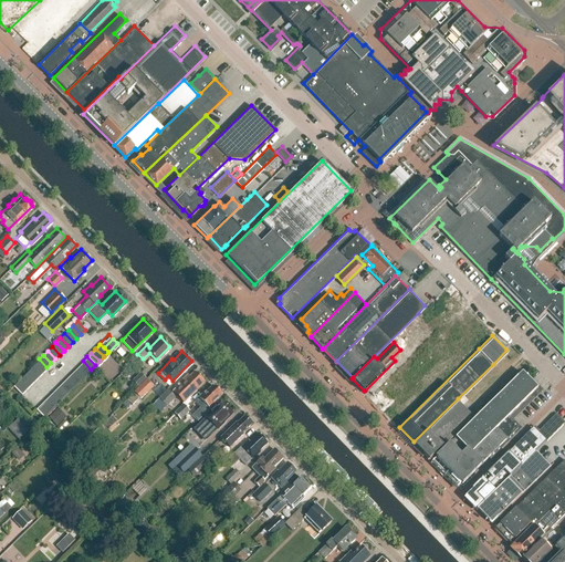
[(46,367),(39,358),(34,363),(42,372),(46,367)]
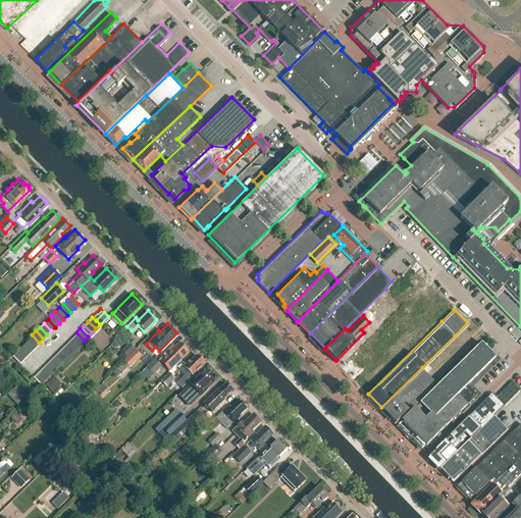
[(84,341),(76,332),(72,337),(80,345),(84,341)]
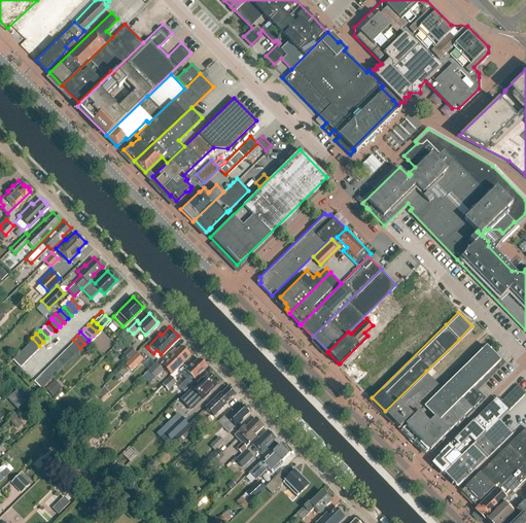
[(39,346),(32,338),(28,342),(36,350),(39,346)]
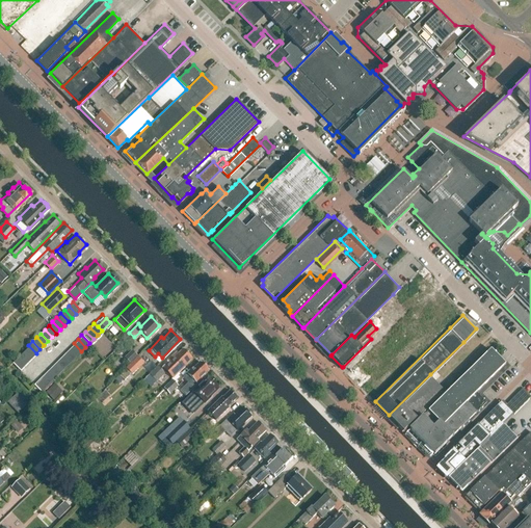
[(81,351),(74,343),(70,347),(78,354),(81,351)]
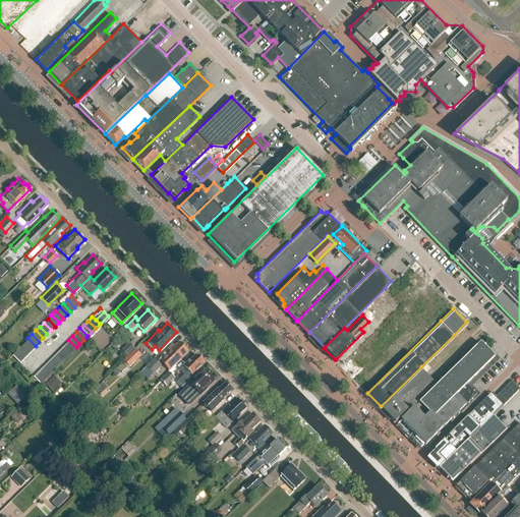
[(36,346),(27,338),(24,342),(32,349),(36,346)]
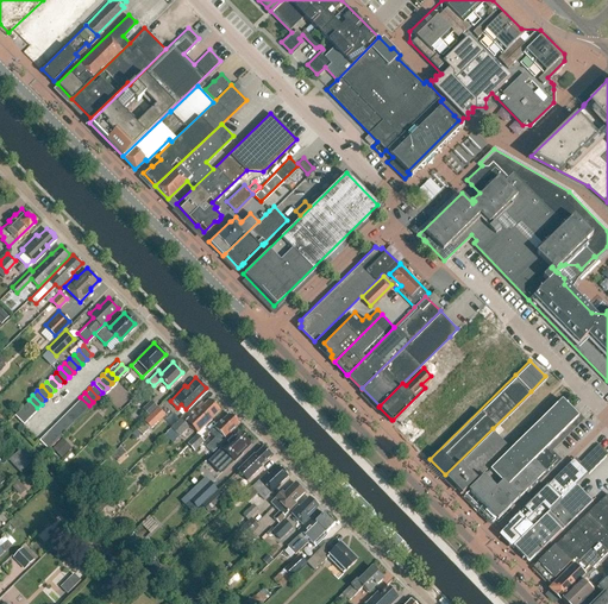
[(89,406),(80,397),(75,402),(85,410),(89,406)]
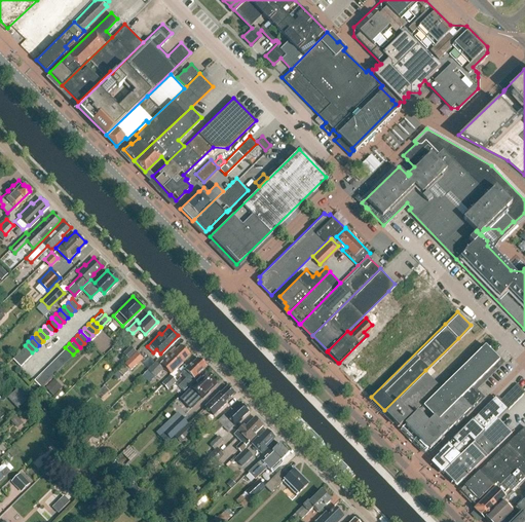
[(183,358),(189,352),(180,343),(175,349),(173,347),(165,356),(165,357),(160,362),(171,372),(184,359),(183,358)]
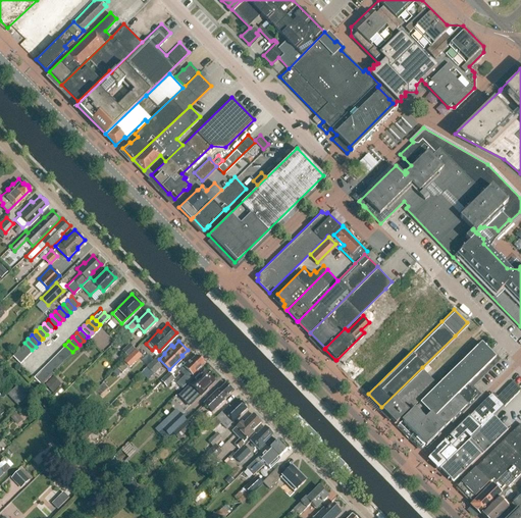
[(398,423),(414,439),(420,446),(423,443),(425,445),(444,425),(450,419),(459,410),(476,393),(466,383),(495,355),(488,349),(480,341),(420,402),(398,423)]
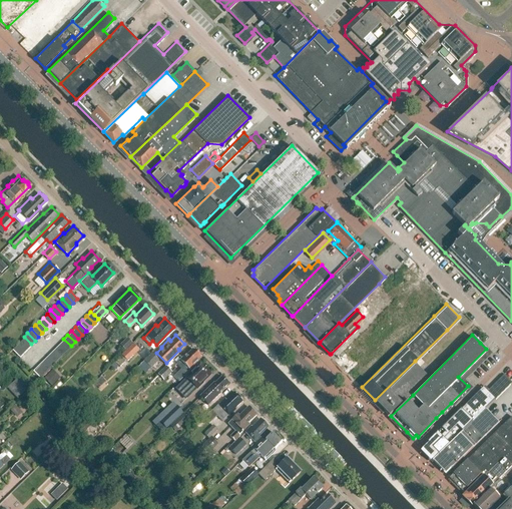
[(31,344),(24,337),(20,341),(27,348),(31,344)]
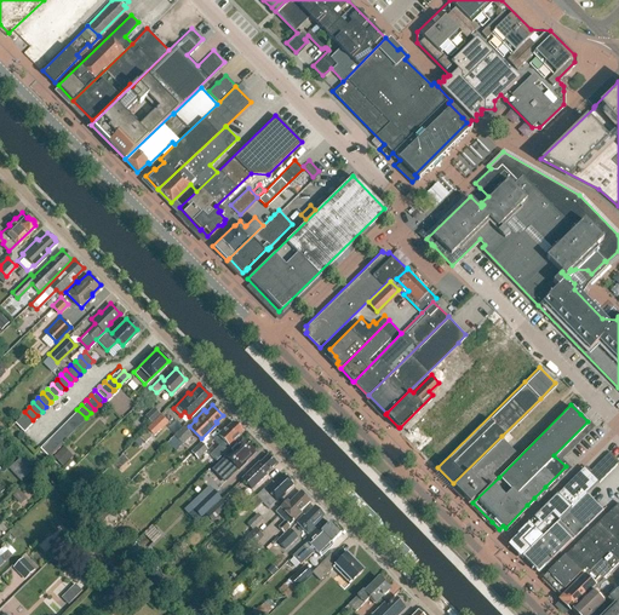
[(144,415),(152,421),(160,413),(154,407),(144,415)]
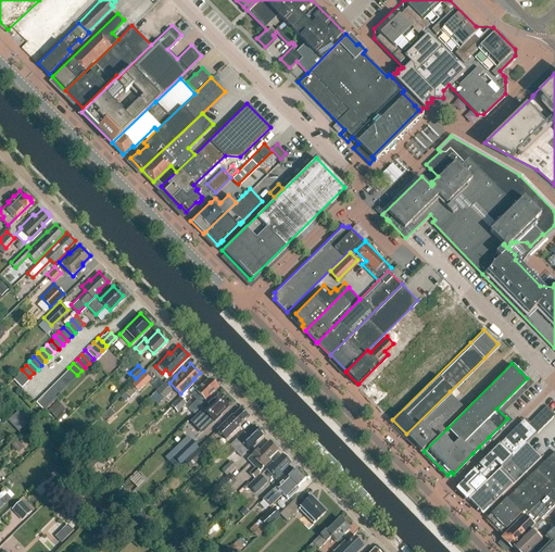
[(77,375),(68,367),(64,372),(73,379),(77,375)]
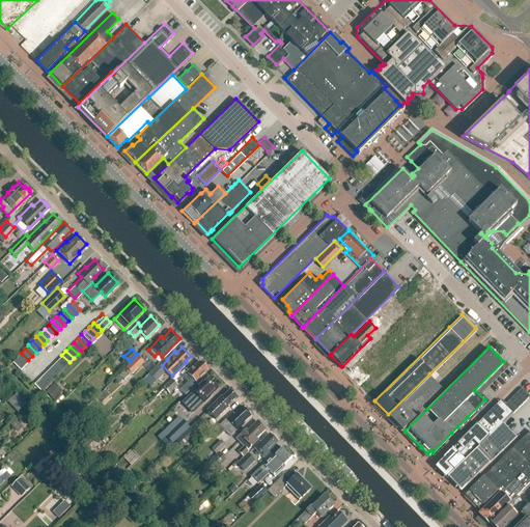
[(28,360),(21,353),(17,357),(24,364),(28,360)]
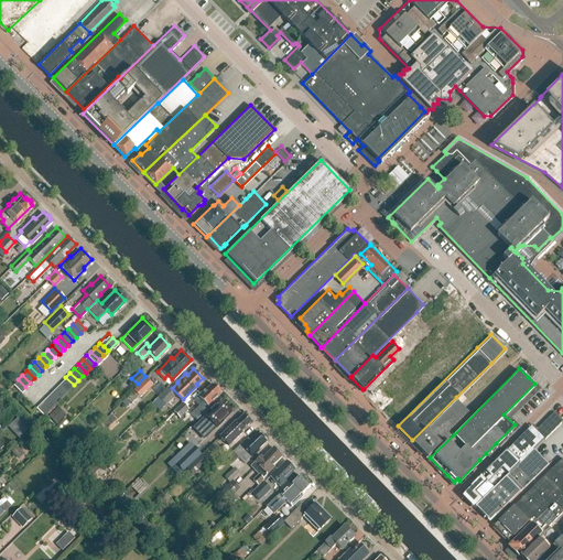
[(145,376),(138,384),(132,389),(140,396),(153,383),(145,376)]
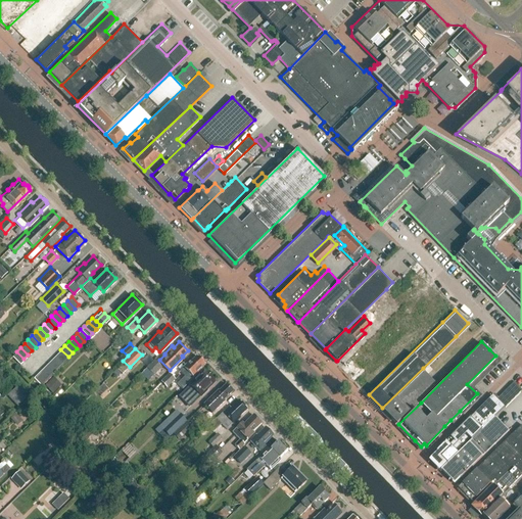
[(68,357),(60,349),(56,352),(64,361),(68,357)]
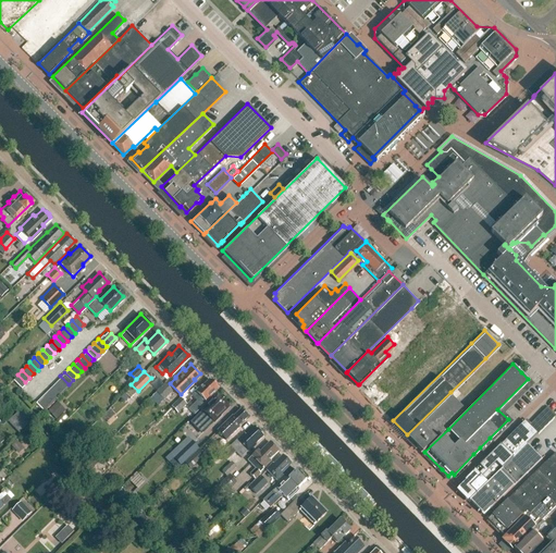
[(25,382),(17,375),(13,379),(21,386),(25,382)]
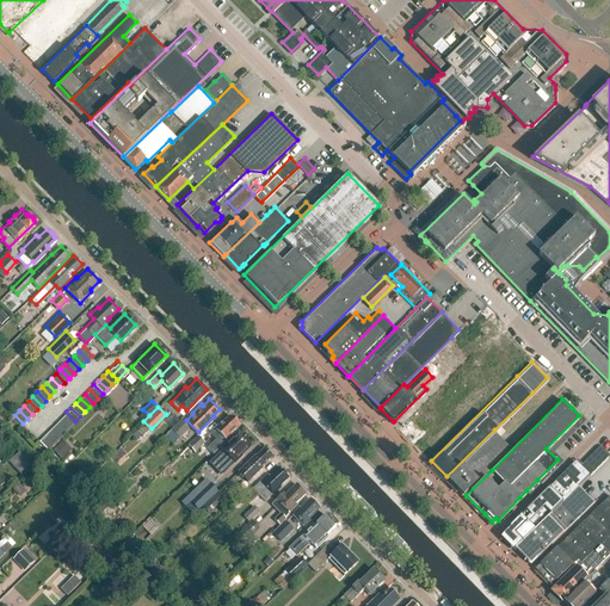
[(75,421),(66,412),(62,416),(71,426),(75,421)]
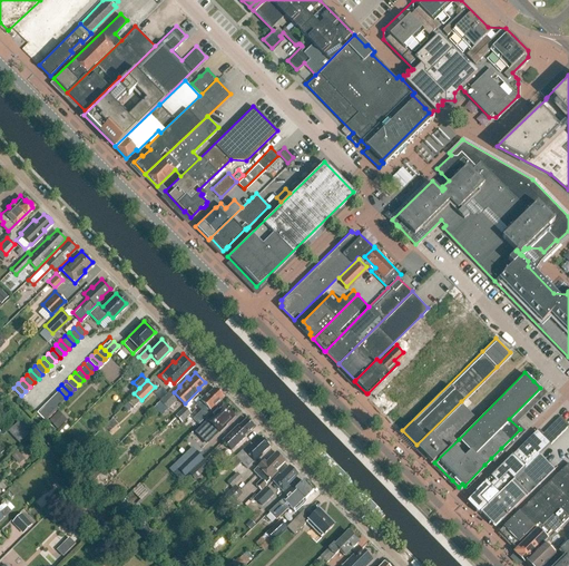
[(200,409),(193,417),(198,422),(215,406),(214,403),(223,394),(215,386),(208,392),(207,391),(196,402),(200,409)]
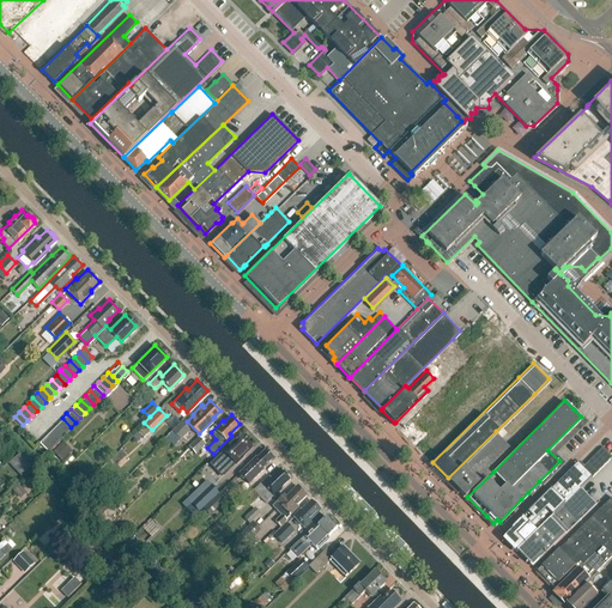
[(71,427),(62,418),(58,423),(66,432),(71,427)]
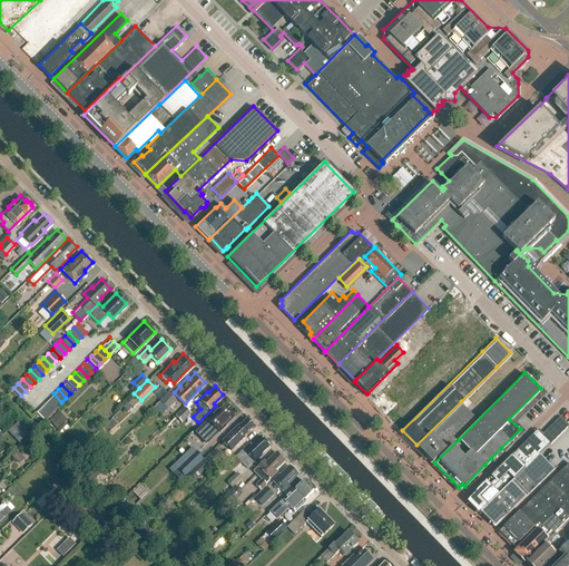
[(168,391),(154,406),(160,412),(175,398),(168,391)]
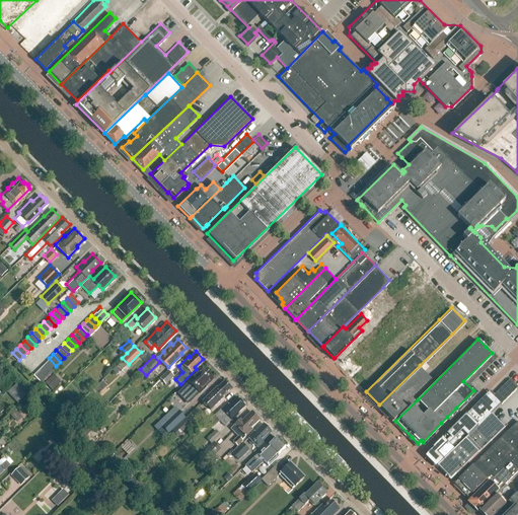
[(56,366),(49,358),(45,362),(53,369),(56,366)]
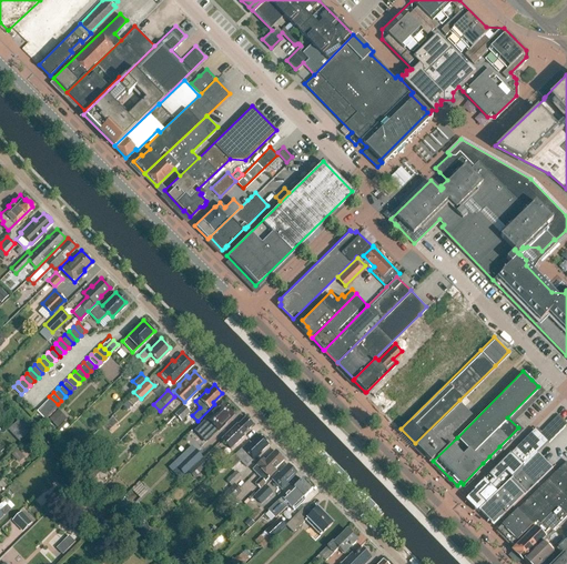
[(58,404),(49,396),(44,401),(53,409),(58,404)]
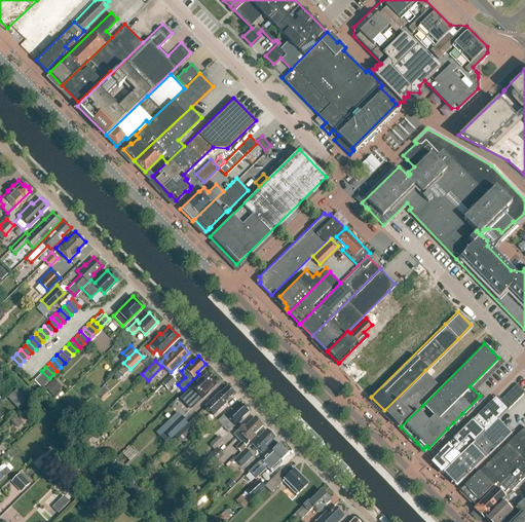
[(95,381),(96,372),(84,370),(82,378),(95,381)]
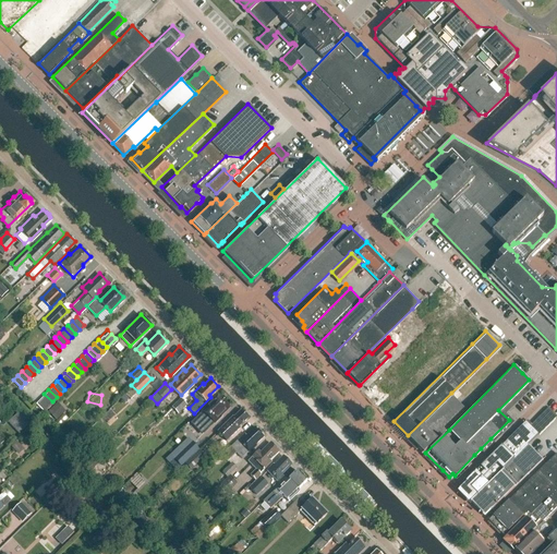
[(451,393),(408,435),(423,450),(467,408),(455,397),(451,393)]
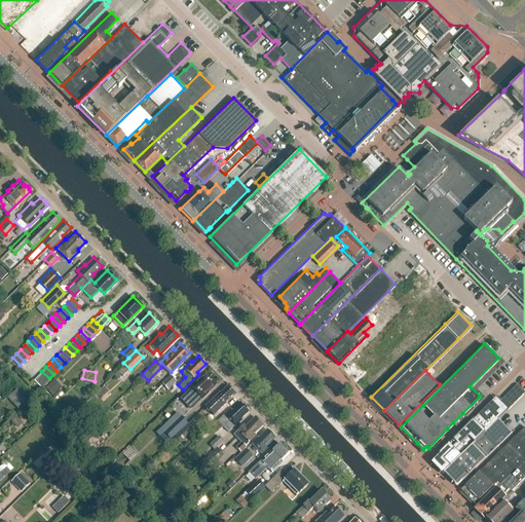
[(49,378),(41,371),(37,374),(45,382),(49,378)]
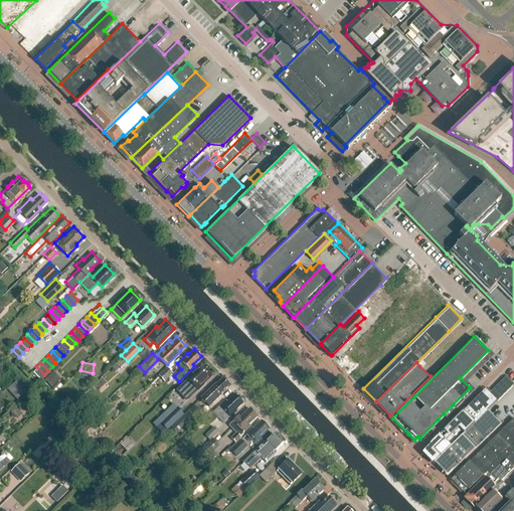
[(191,372),(177,386),(182,391),(190,384),(189,383),(191,382),(196,387),(198,386),(199,387),(202,384),(202,382),(210,374),(209,373),(208,369),(204,368),(200,364),(192,372),(191,372)]
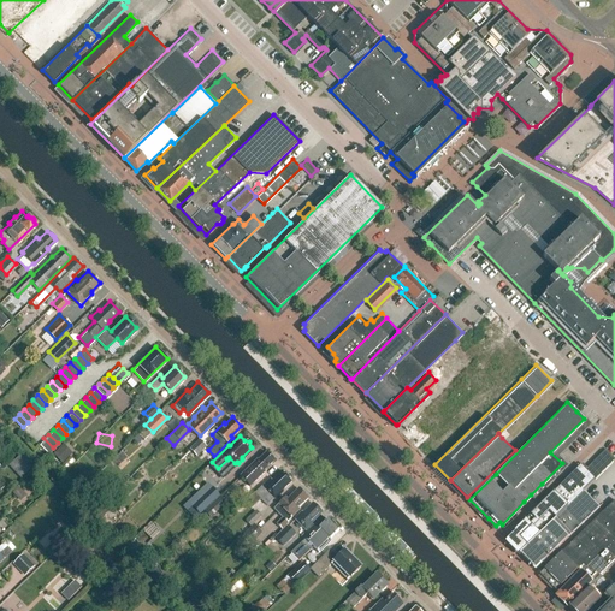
[(53,448),(43,438),(39,443),(48,452),(53,448)]
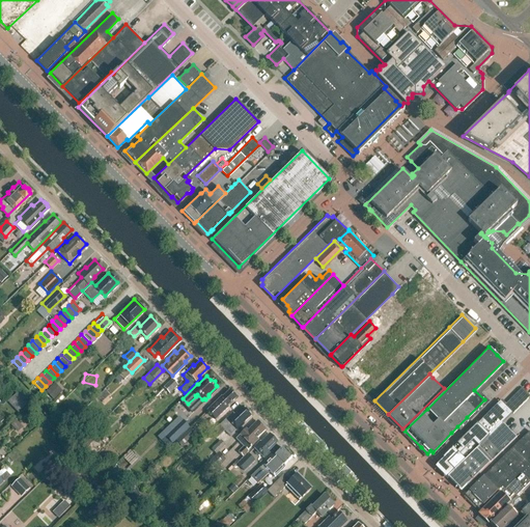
[(169,391),(177,383),(171,378),(163,386),(169,391)]
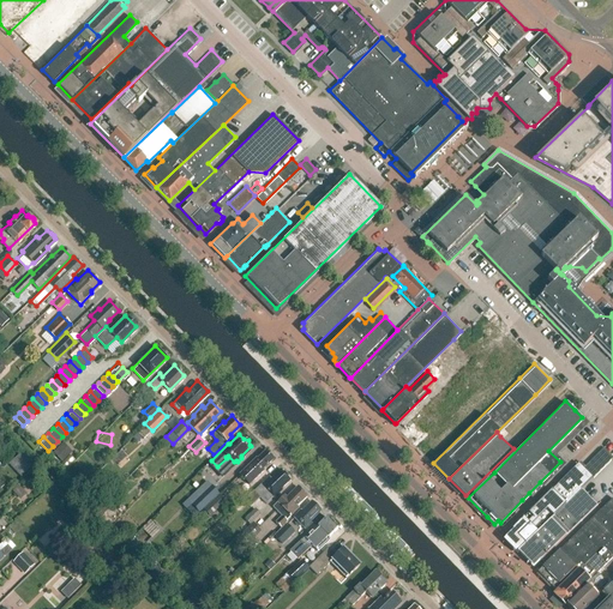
[(61,458),(71,448),(61,439),(53,447),(61,458)]
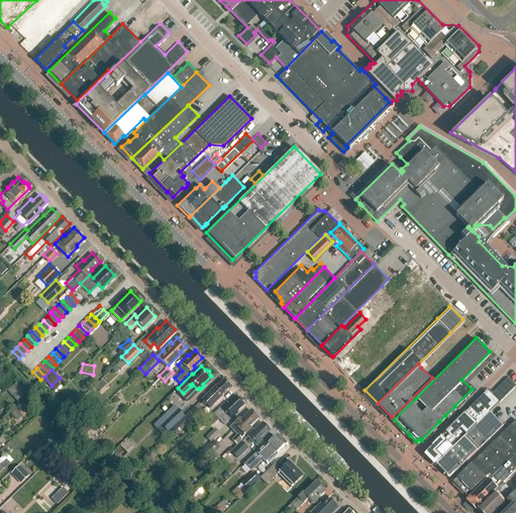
[(515,385),(506,376),(503,380),(511,388),(515,385)]
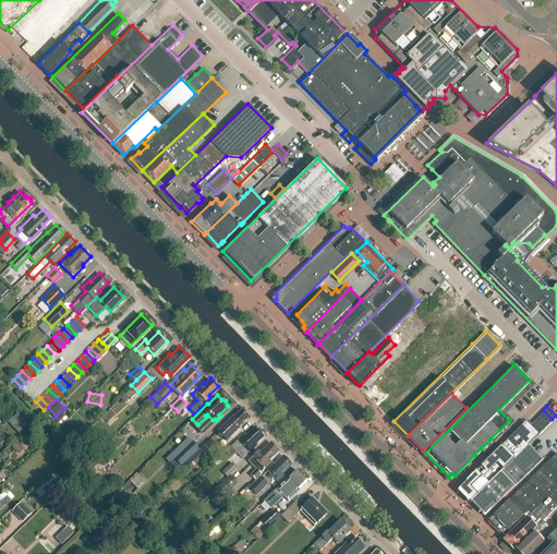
[(246,417),(240,409),(232,416),(232,414),(217,429),(226,438),(239,425),(238,424),(246,417)]
